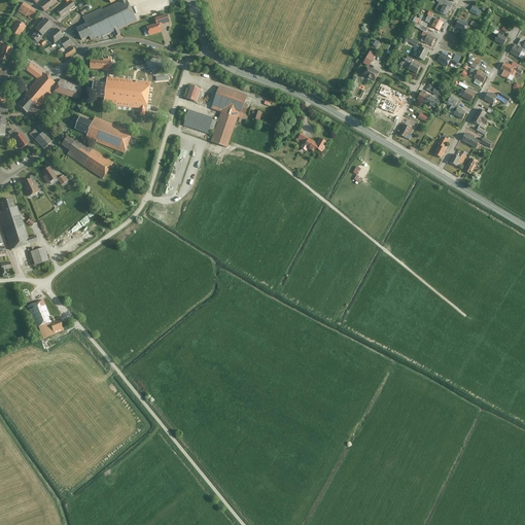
[(55,1),(54,0),(43,0),(39,4),(44,10),(55,1)]
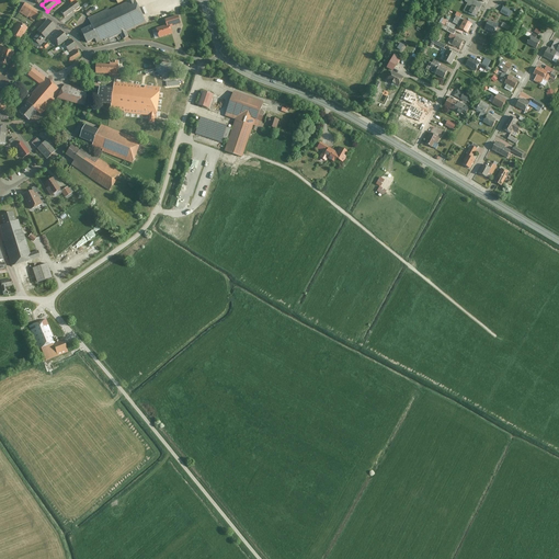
[(79,4),(76,0),(72,0),(59,9),(64,14),(72,8),(79,4)]
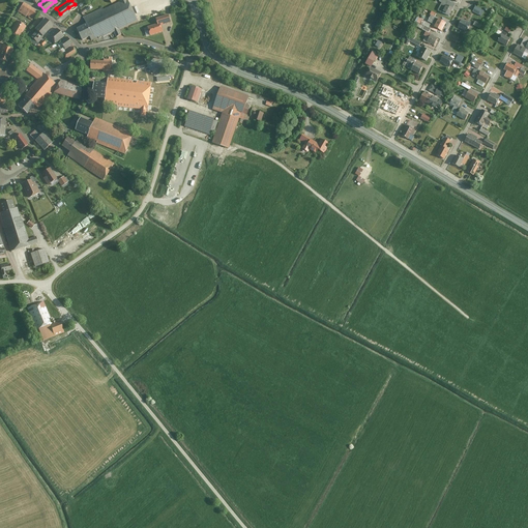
[(82,15),(86,23),(91,34),(90,35),(91,38),(98,34),(99,36),(113,30),(115,35),(121,32),(118,27),(137,18),(127,0),(119,0),(101,8),(100,6),(82,15)]
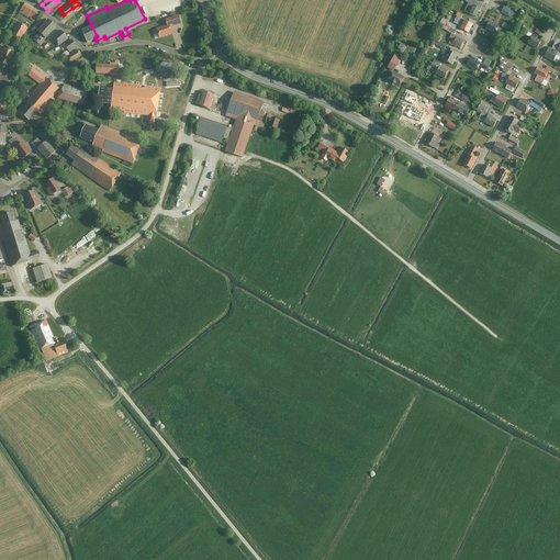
[(462,2),(466,4),(462,10),(474,17),(480,8),(467,0),(463,0),(462,2)]
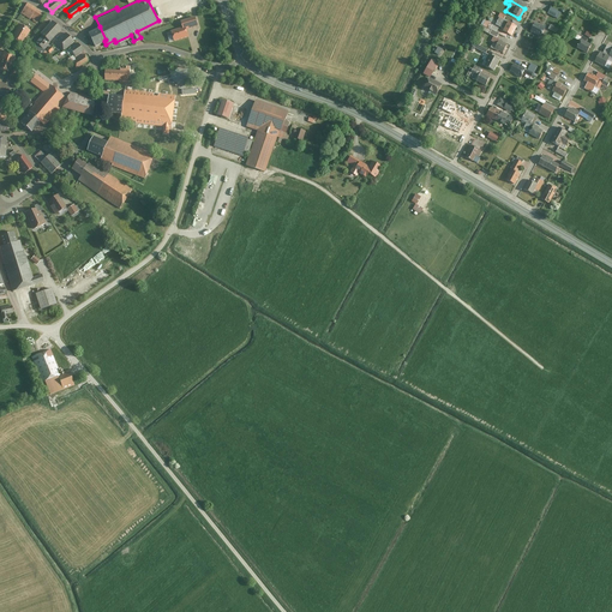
[(95,6),(91,1),(87,5),(79,9),(83,15),(95,6)]
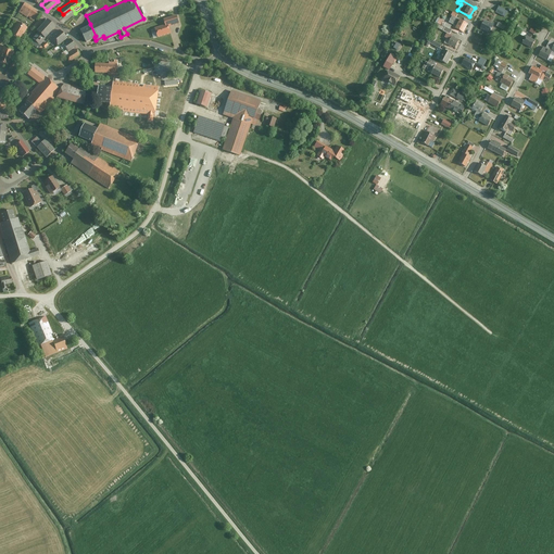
[(39,11),(24,2),(17,11),(25,16),(26,14),(29,15),(27,17),(33,21),(39,11)]
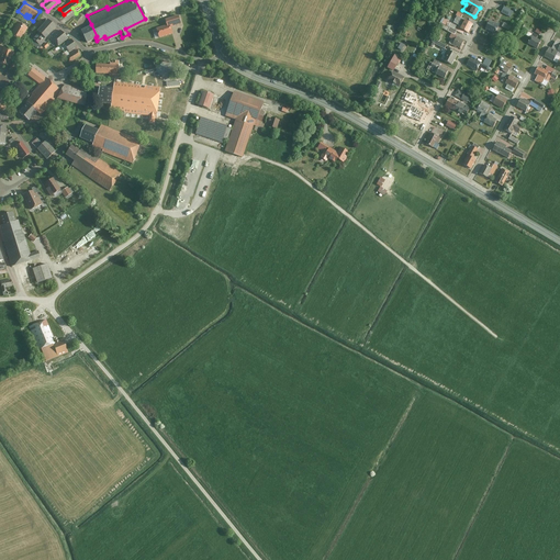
[(510,15),(513,9),(503,4),(500,10),(510,15)]
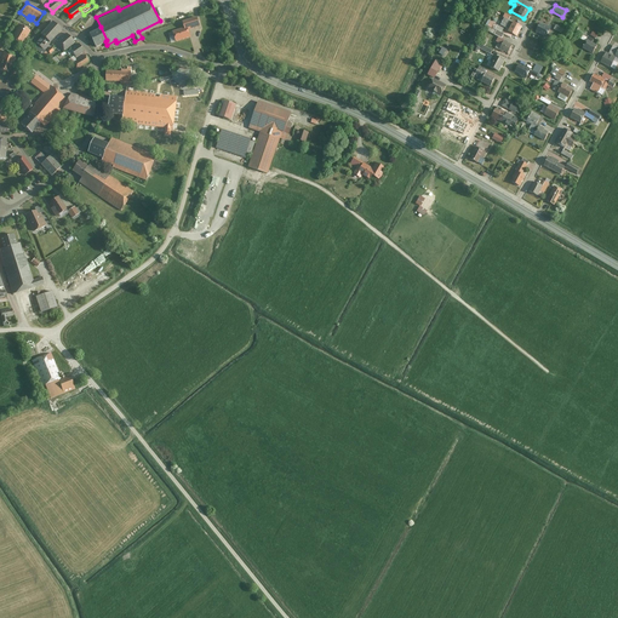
[(520,24),(503,17),(501,23),(508,27),(507,29),(515,34),(520,24)]
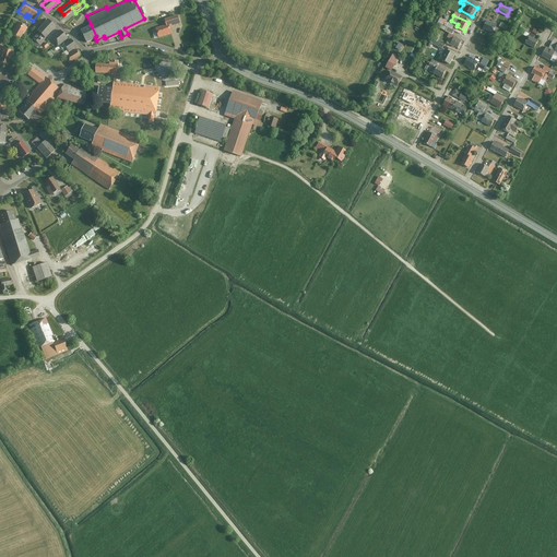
[(31,24),(35,28),(42,22),(37,18),(31,24)]
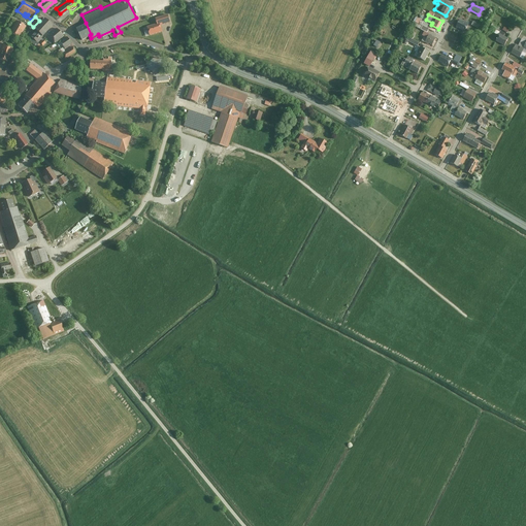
[(53,25),(45,18),(26,37),(34,45),(37,42),(35,40),(53,25)]
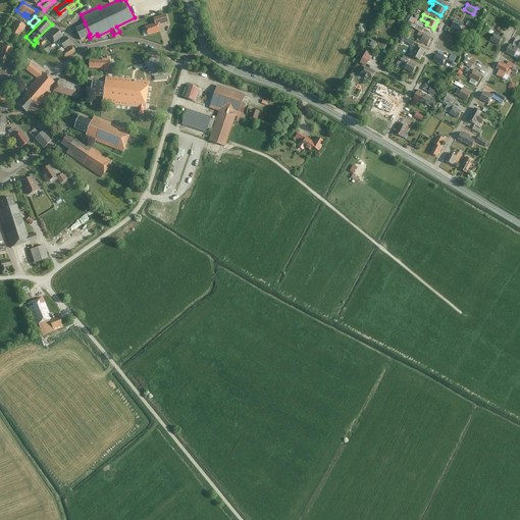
[(463,23),(453,19),(450,26),(460,31),(463,23)]
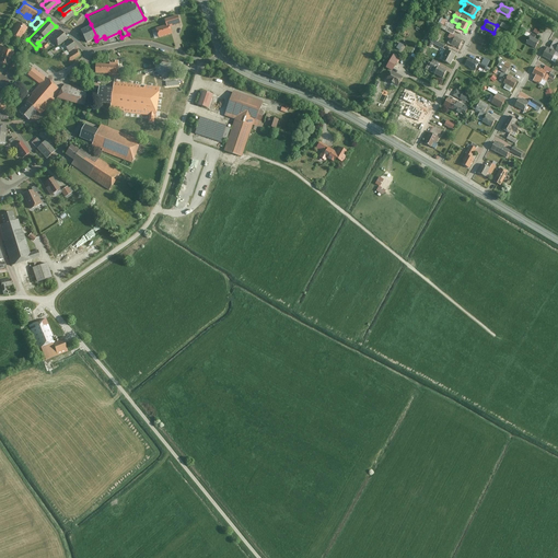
[(26,28),(15,22),(9,34),(19,41),(26,28)]
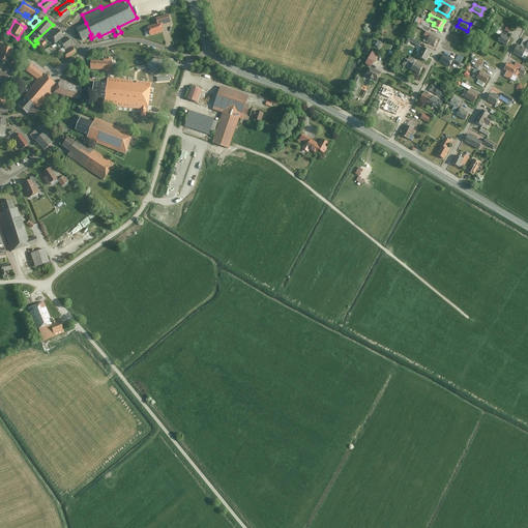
[(159,22),(147,25),(149,34),(163,30),(159,22)]
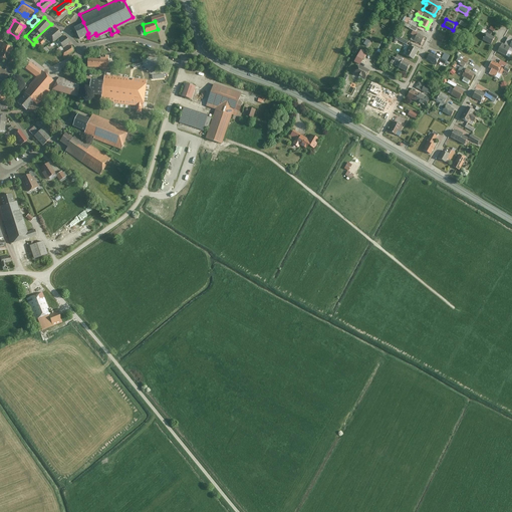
[(484,26),(478,21),(475,25),(482,29),(484,26)]
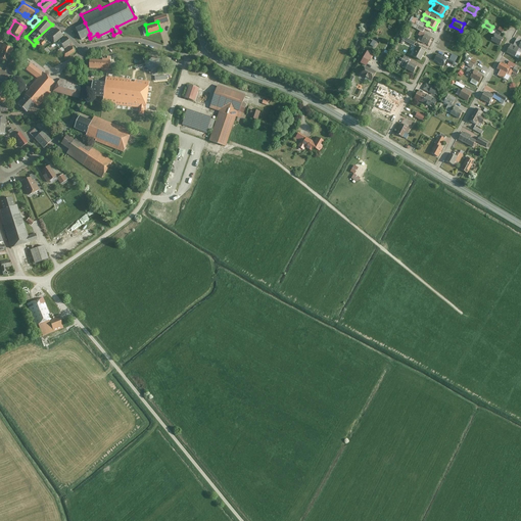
[(85,22),(75,28),(80,39),(89,35),(90,34),(85,22)]
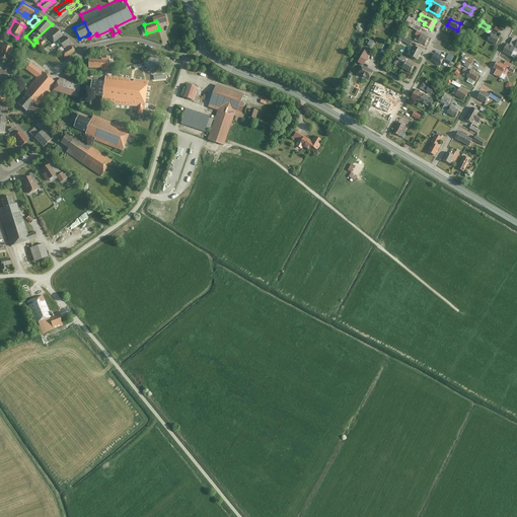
[(62,32),(56,27),(49,35),(54,41),(62,32)]
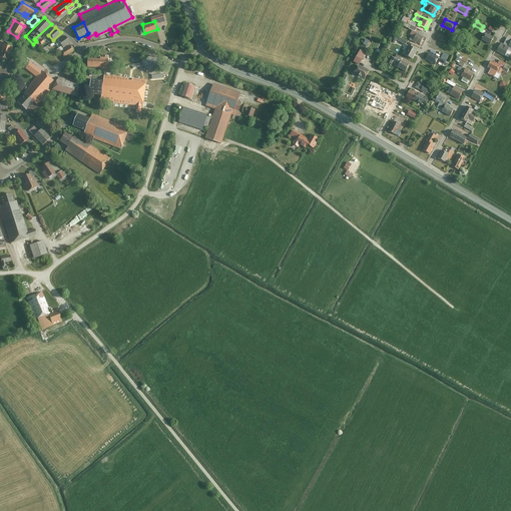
[(490,30),(485,27),(480,39),(490,44),(493,35),(489,33),(490,30)]
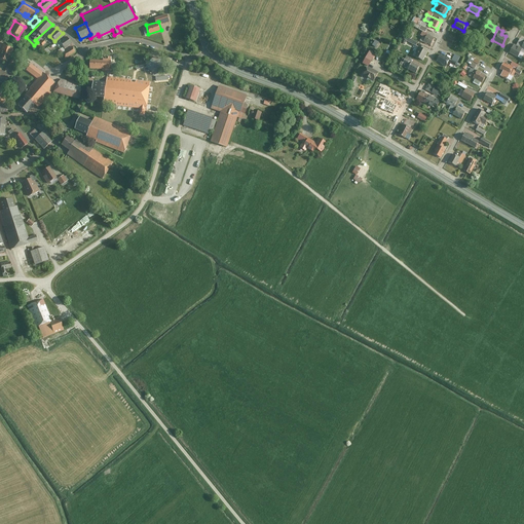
[(431,44),(435,36),(424,31),(421,29),(418,35),(424,38),(422,40),(431,44)]
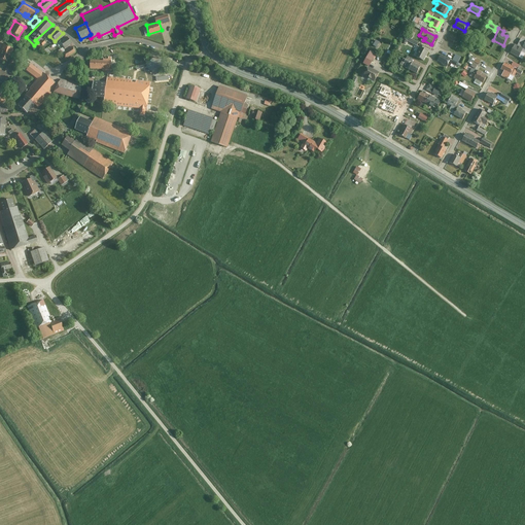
[(71,41),(67,35),(48,46),(50,50),(60,45),(62,47),(71,41)]
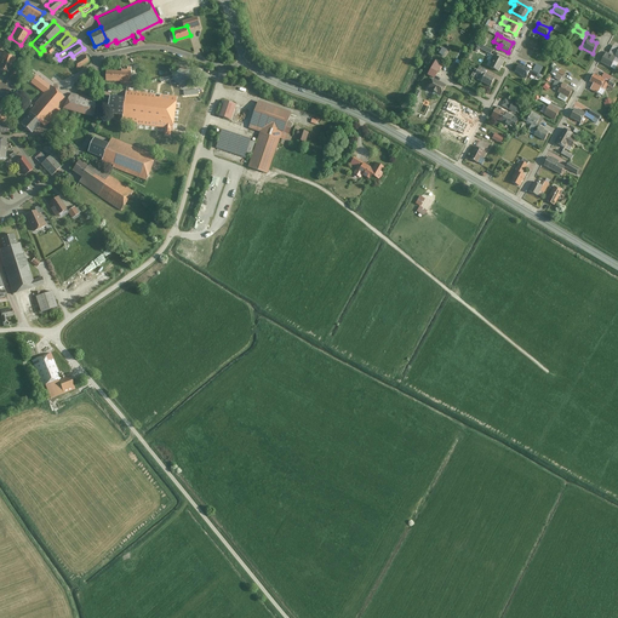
[(479,46),(488,51),(491,47),(476,41),(473,49),(476,50),(479,46)]
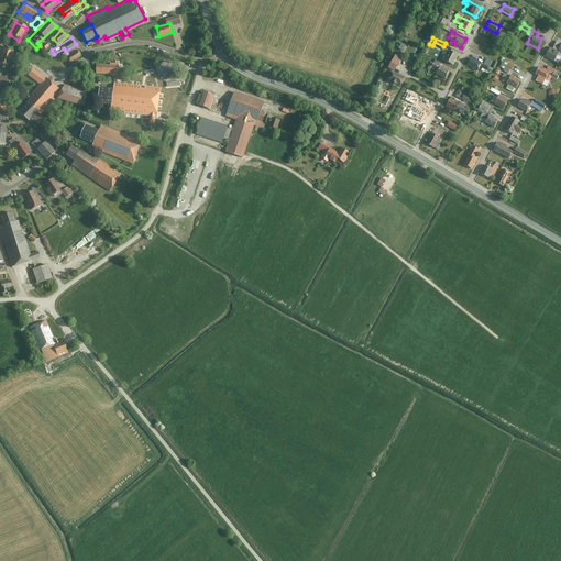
[(12,47),(1,44),(0,48),(0,62),(8,64),(12,47)]
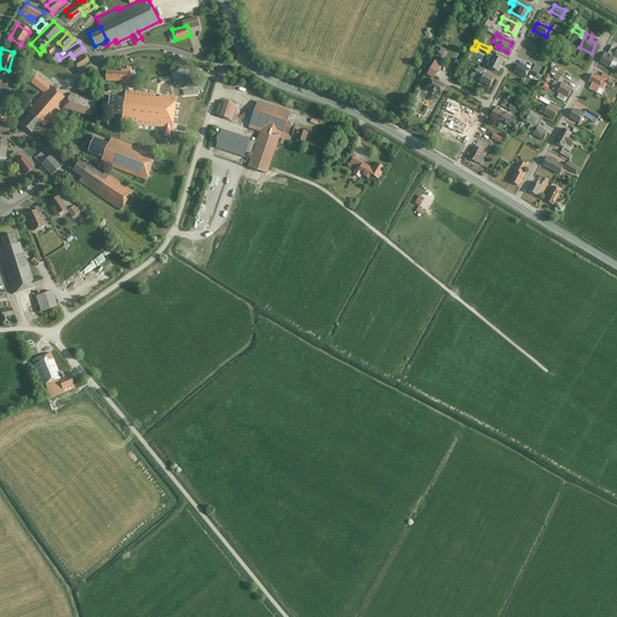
[(613,56),(603,50),(597,62),(613,70),(616,62),(615,61),(616,57),(613,56)]
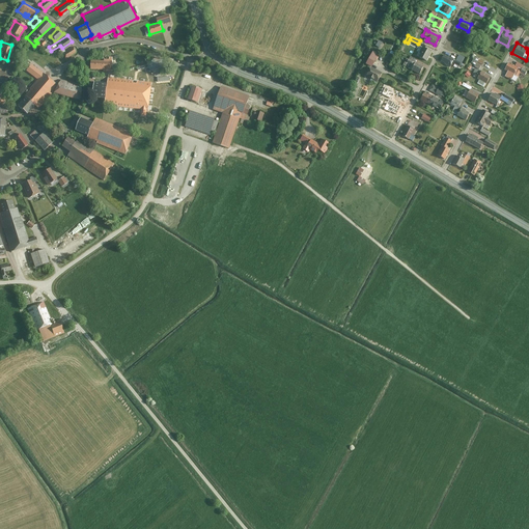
[(75,52),(71,47),(61,53),(64,58),(75,52)]
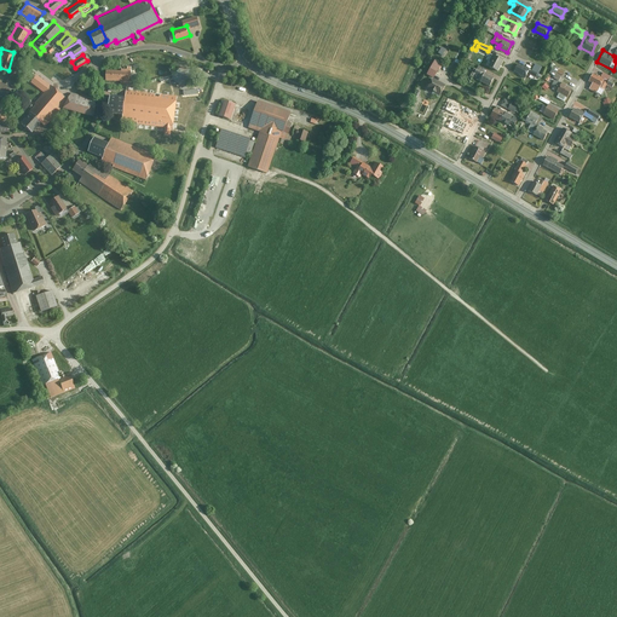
[(488,65),(497,70),(503,59),(494,55),(488,65)]
